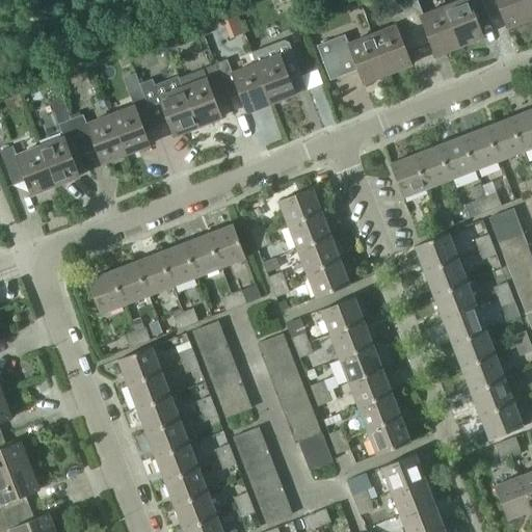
[(399,0),(404,12),(418,47),(430,43),(435,56),(459,47),(444,7),(425,15),(418,0),(399,0)]
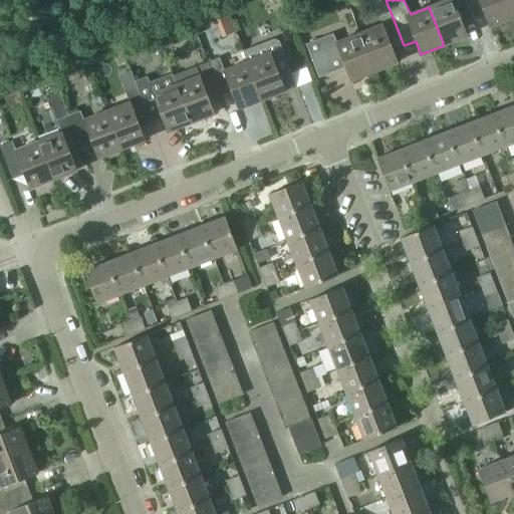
[(447,0),(429,7),(444,45),(467,36),(462,23),(473,19),(466,0),(447,0)]
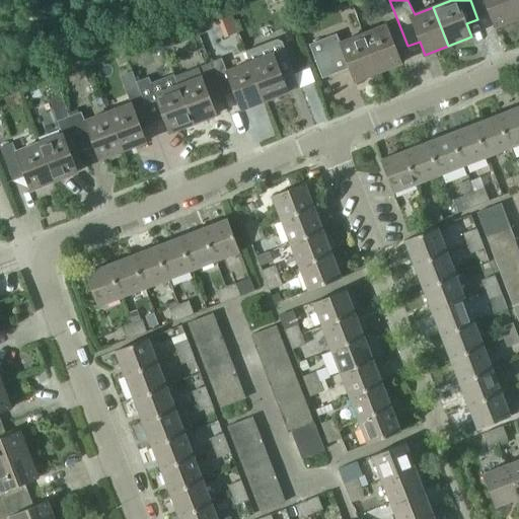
[(470,0),(477,19),(490,14),(495,27),(518,18),(510,0),(470,0)]
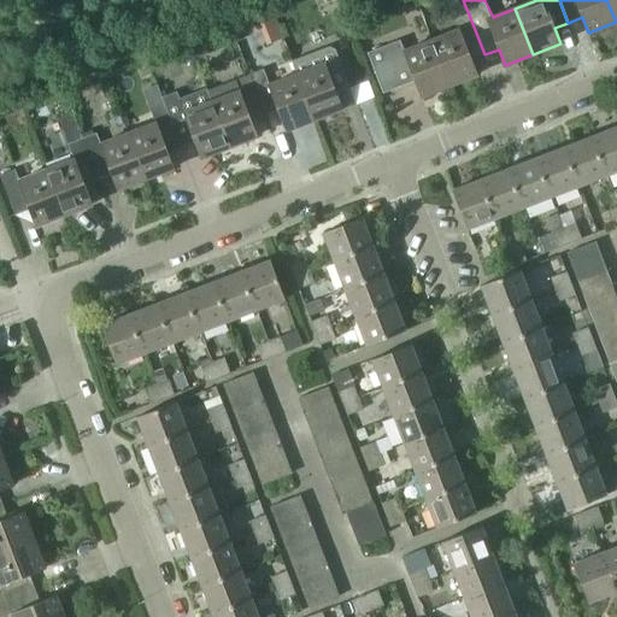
[(616,0),(606,0),(616,22),(616,21),(616,0)]
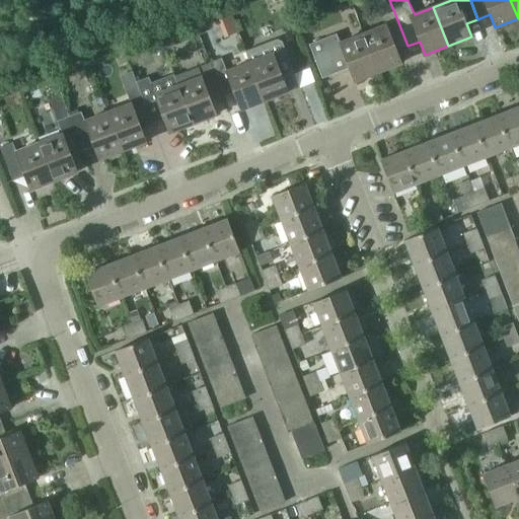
[(386,25),(363,34),(378,73),(401,64),(396,51),(408,46),(394,12),(382,16),(386,25)]
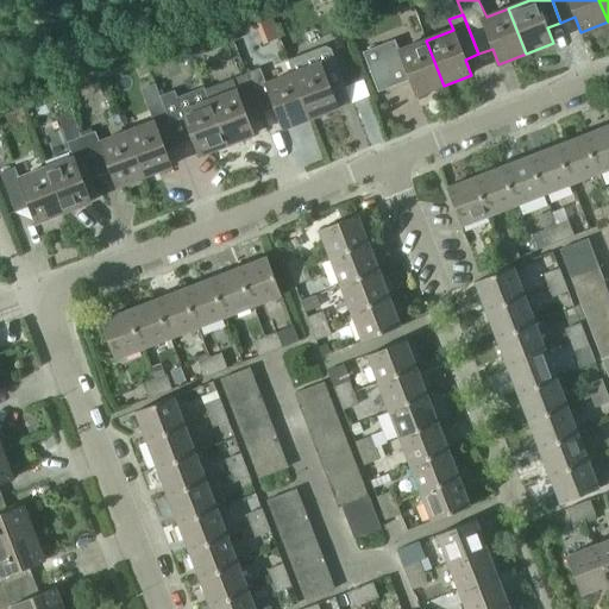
[(208,35),(214,51),(232,43),(226,27),(208,35)]
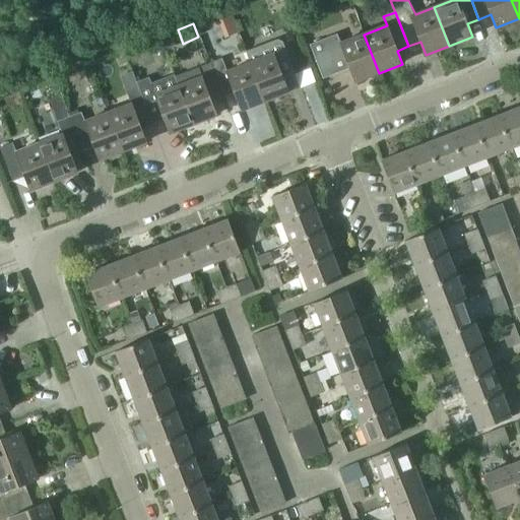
[(337,35),(310,45),(323,79),(349,69),(354,82),(379,73),(364,35),(340,44),(337,35)]
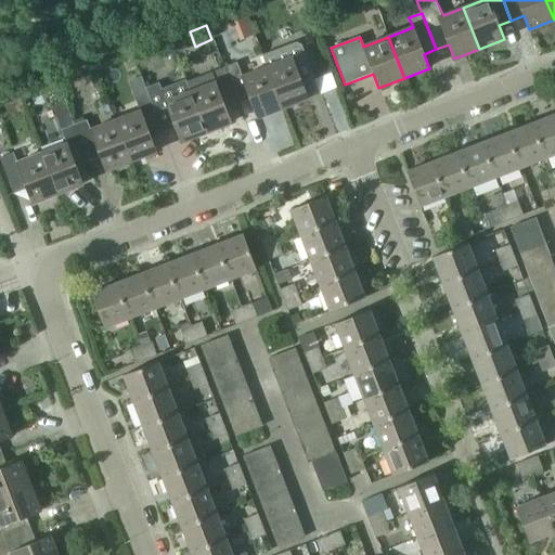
[(298,42),(262,55),(267,67),(283,110),(308,100),(302,85),(314,79),(301,43),(298,42)]
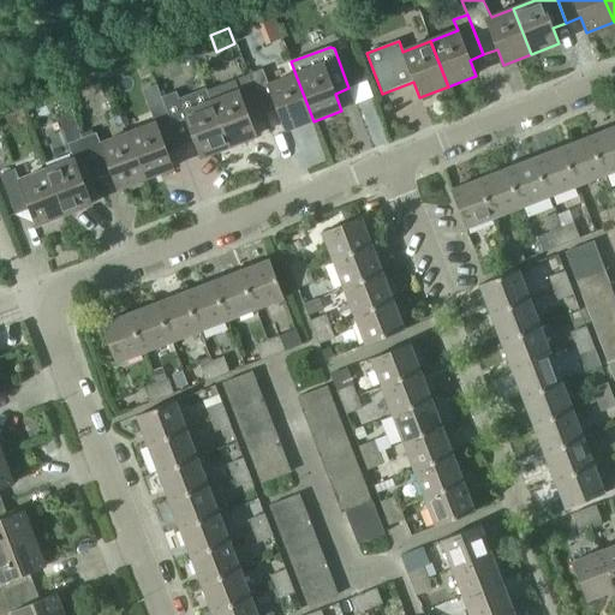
[(262,70),(249,75),(264,115),(276,111),(285,132),(314,121),(296,75),(268,85),(262,70)]
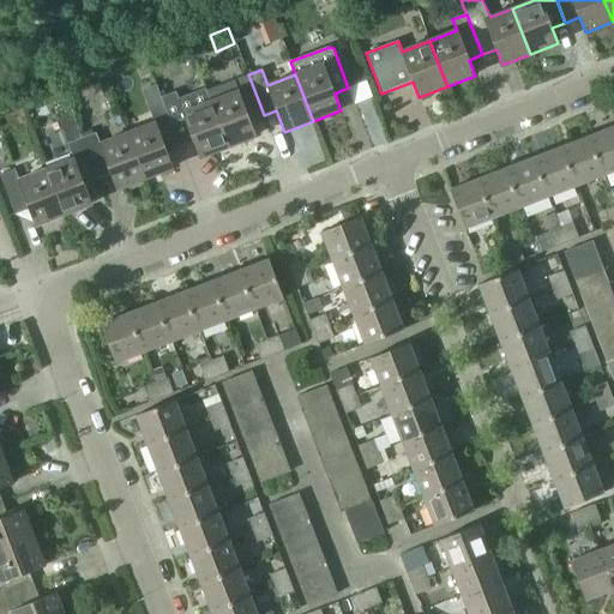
[(234,80),(206,90),(211,102),(210,102),(228,146),(256,136),(250,121),(264,115),(248,74),(234,80)]
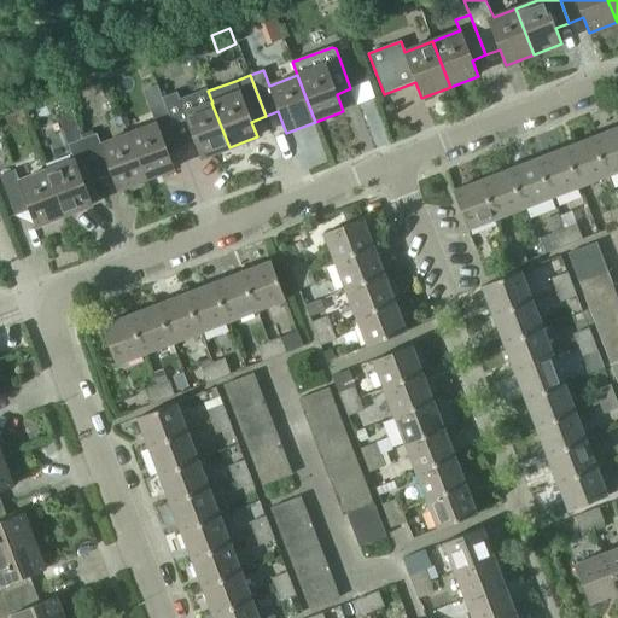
[(178,92),(163,97),(167,106),(165,108),(181,147),(194,143),(200,158),(229,147),(211,103),(213,103),(208,91),(207,88),(180,99),(178,92)]
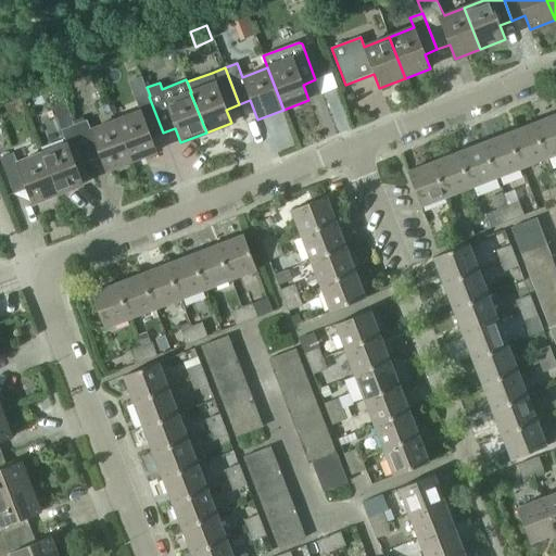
[(140,111),(115,121),(130,162),(156,152),(151,138),(163,133),(149,97),(137,101),(140,111)]
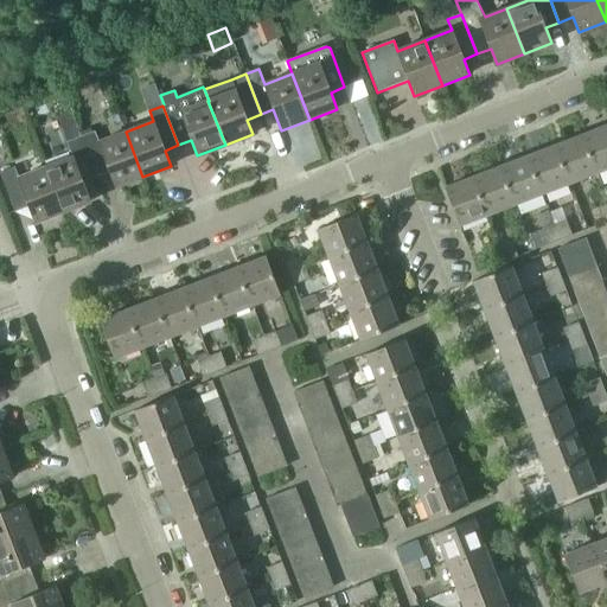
[(74,158),(46,168),(63,212),(90,202),(83,181),(96,177),(81,136),(76,125),(63,131),(74,158)]
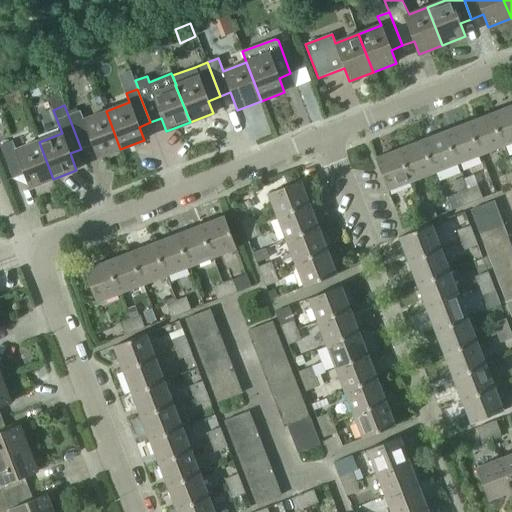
[(511,106),(491,114),(503,146),(511,142),(511,106)]
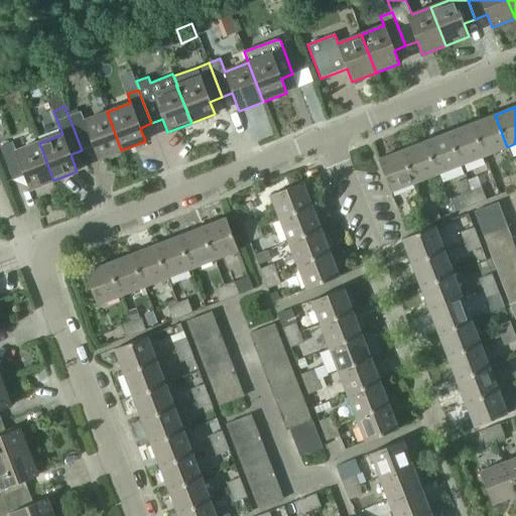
[(81,112),(69,116),(82,150),(93,146),(98,158),(121,150),(107,112),(84,121),(81,112)]
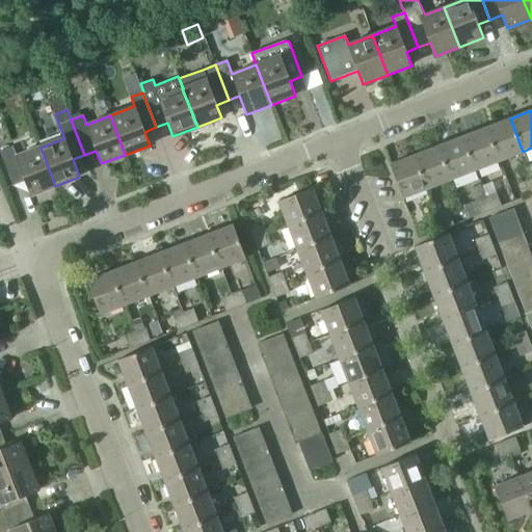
[(499,161),(523,152),(510,118),(486,128),(499,161)]
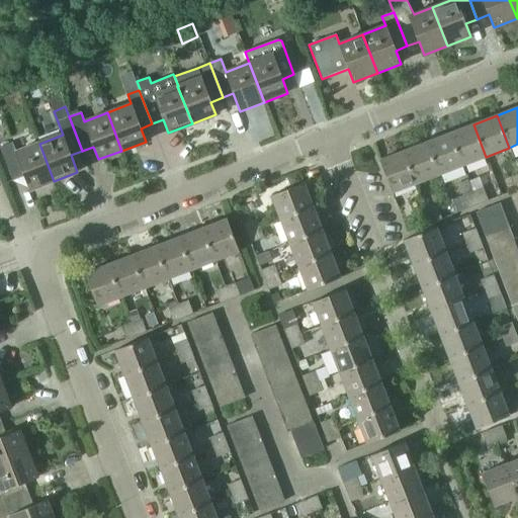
[(462,166),(486,157),(473,124),(450,134),(462,166)]
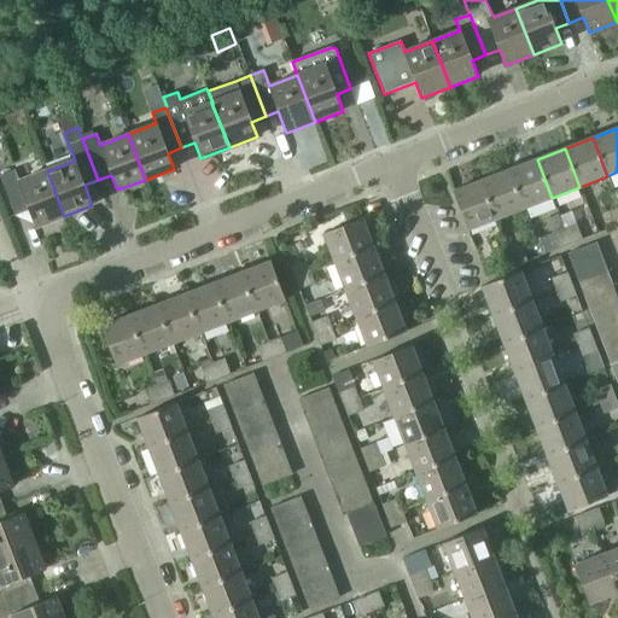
[(523,209),(552,198),(537,159),(508,170),(523,209)]
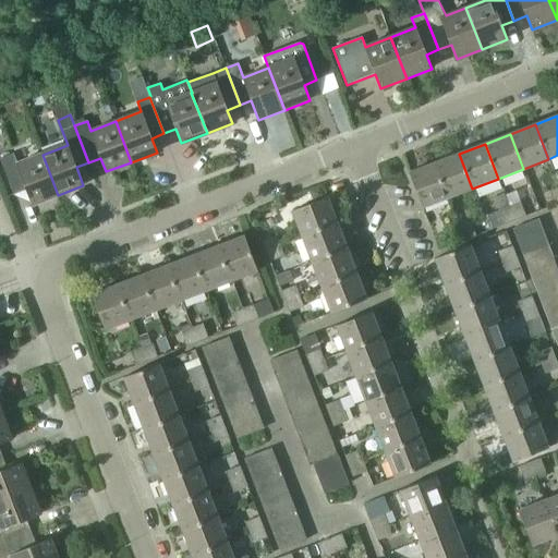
[(13,154),(0,159),(14,195),(26,191),(32,205),(58,195),(43,155),(17,164),(13,154)]
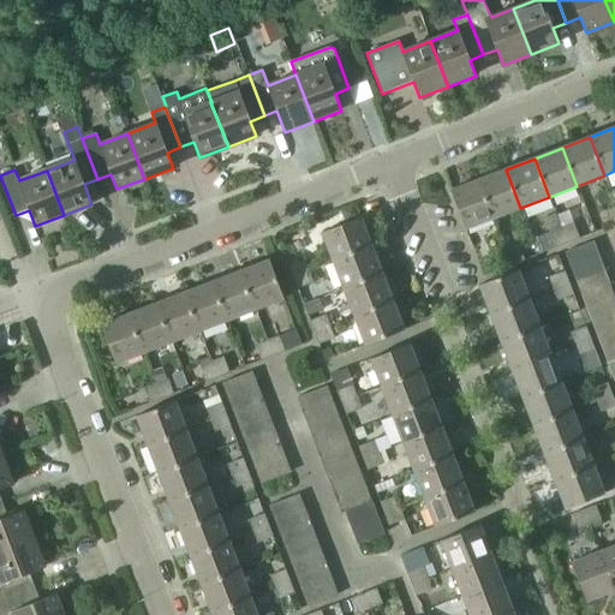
[(494,219),(520,208),(506,169),(478,180),(494,219)]
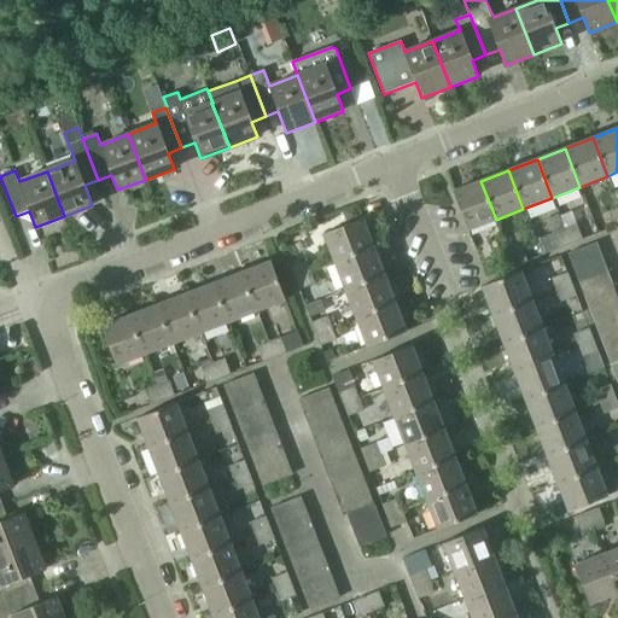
[(467,231),(496,220),(481,181),(453,192),(467,231)]
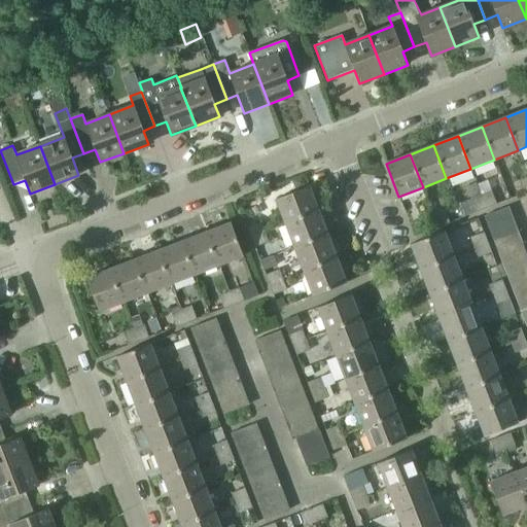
[(284,224),(318,211),(308,186),(275,200),(284,224)]
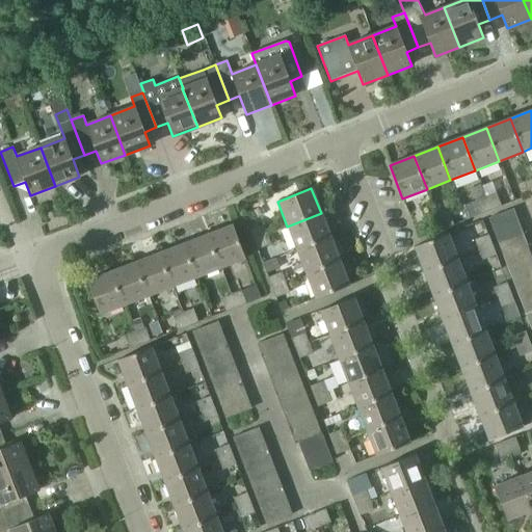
[(486,197),(491,211),(502,207),(497,193),(486,197)]
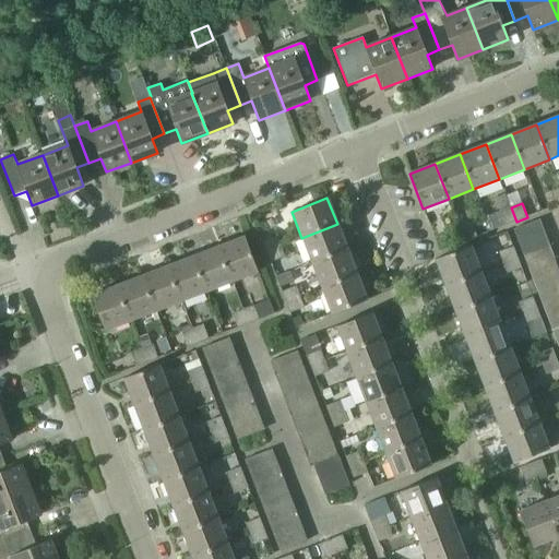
[(507,225),(516,222),(511,207),(501,212),(507,225)]
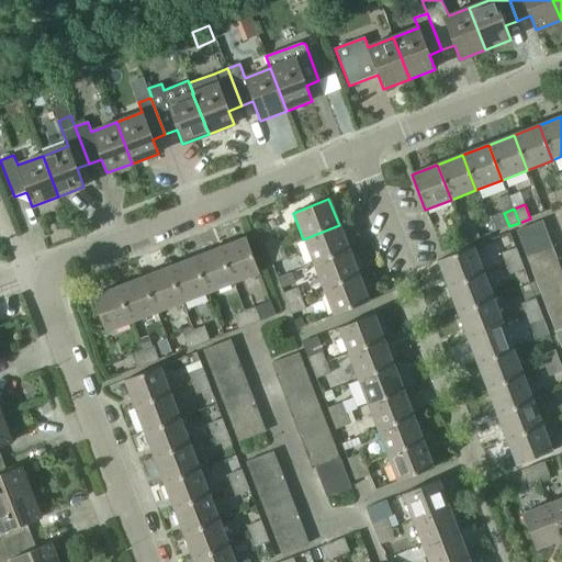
[(520,244),(546,234),(540,222),(515,232),(520,244)]
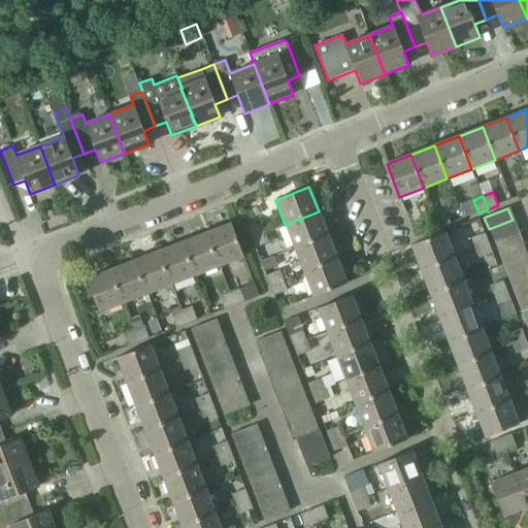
[(436,213),(441,227),(451,223),(446,209),(436,213)]
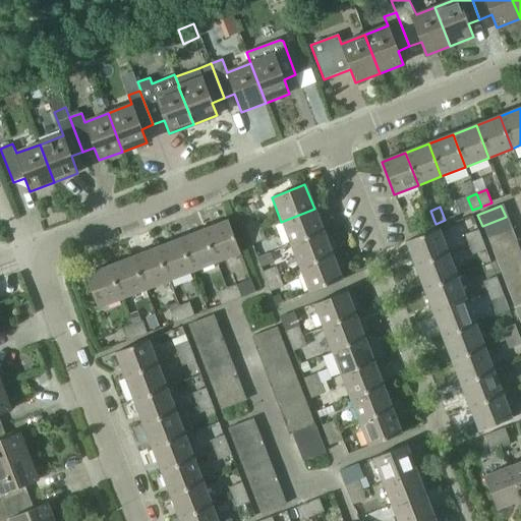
[(290,245),(324,232),(314,209),(281,222),(290,245)]
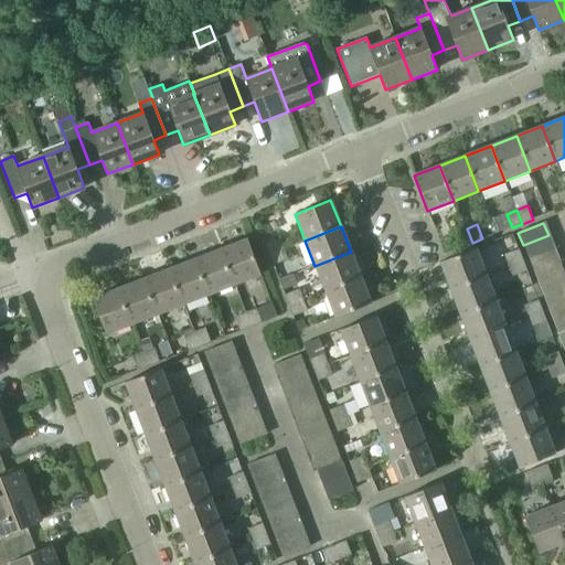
[(461,247),(472,243),(467,228),(456,233),(461,247)]
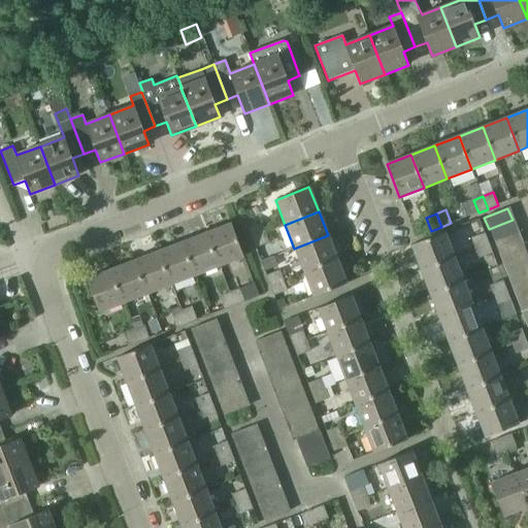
[(493,241),(517,232),(513,220),(489,229),(493,241)]
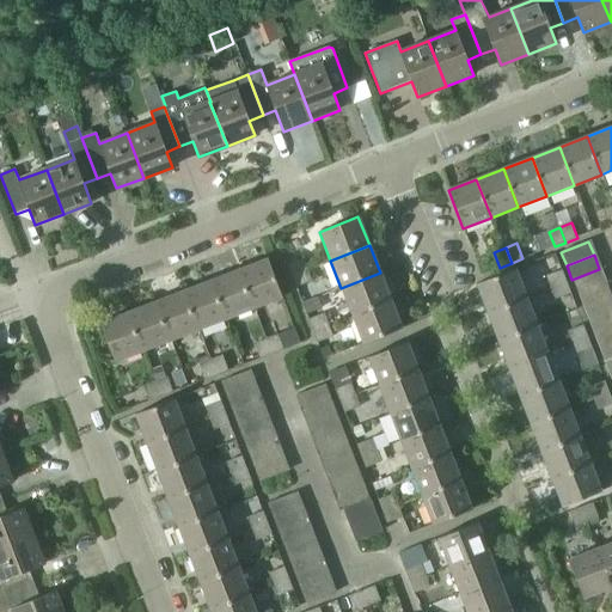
[(292,275),(307,269),(303,258),(288,264),(292,275)]
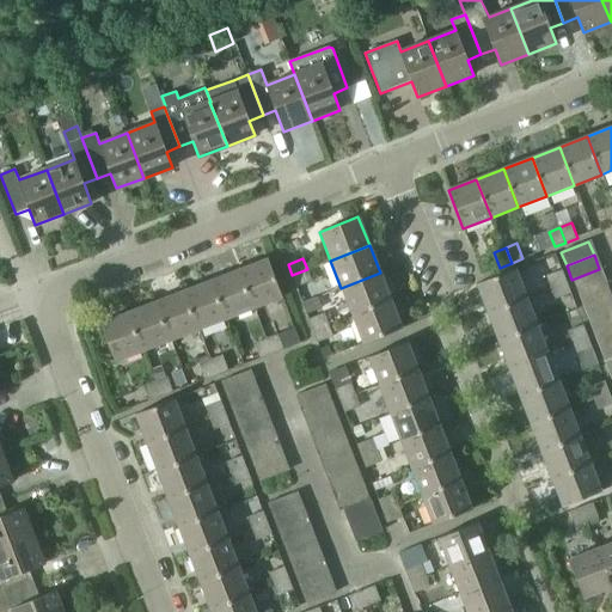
[(238,270),(254,308),(282,298),(267,259),(238,270)]
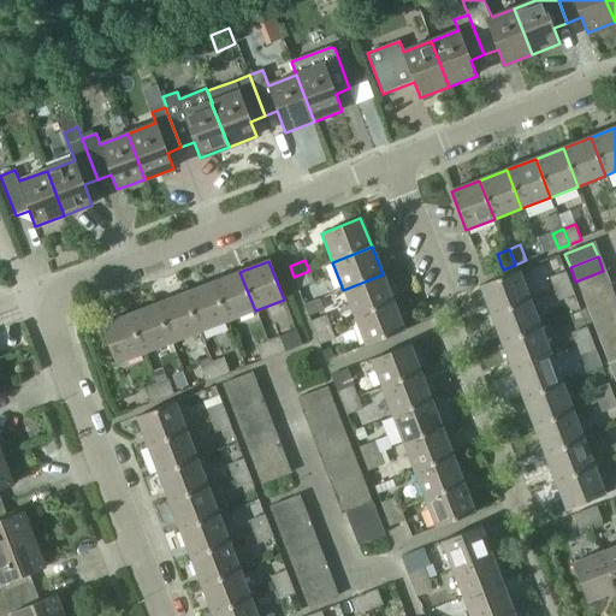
[(309,271),(294,277),(298,289),(314,283),(309,271)]
